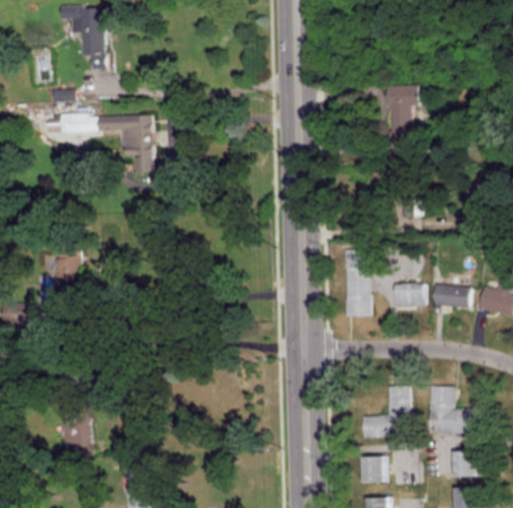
[(62,7),(85,6),(85,9),(110,8),(110,28),(106,28),(106,54),(109,54),(109,70),(102,70),(94,70),(94,57),(84,57),(83,35),(74,35),(73,22),(62,22),(62,7)]
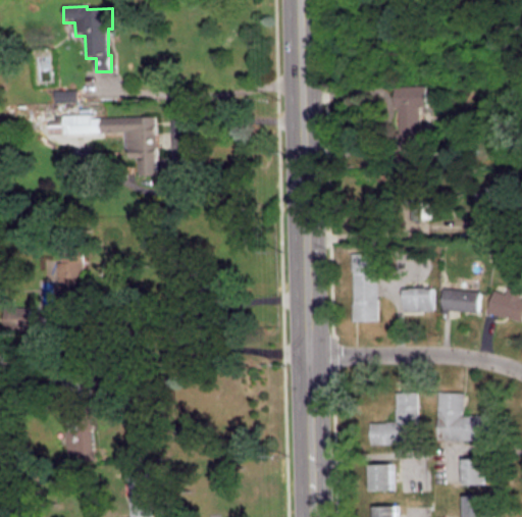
[(396,89),(427,88),(428,110),(421,110),(422,134),(428,133),(429,152),(398,153),(397,134),(400,134),(400,109),(397,109),(396,89)]
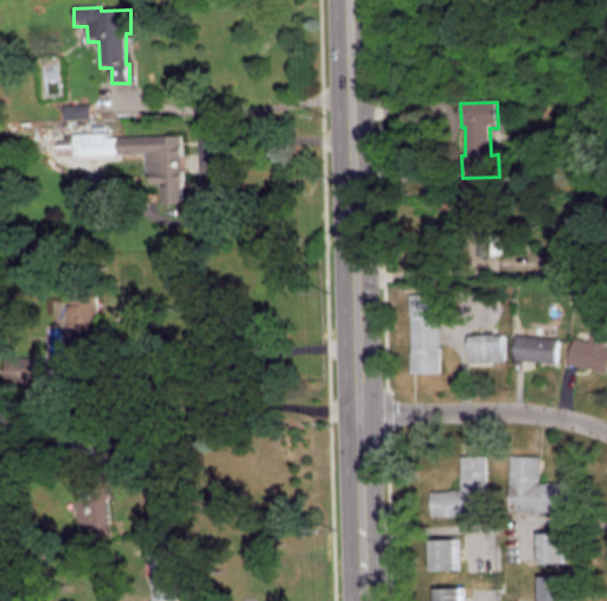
[(64,107),(93,107),(93,119),(65,119),(64,107)]
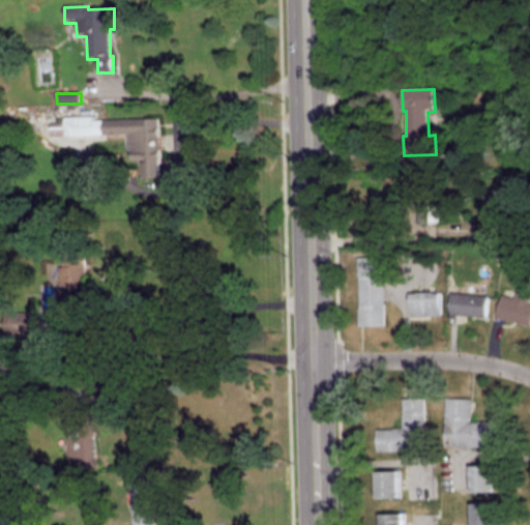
[(65,118),(93,117),(93,121),(159,119),(160,159),(158,159),(159,179),(141,180),(141,162),(133,162),(131,152),(130,152),(129,135),(78,137),(65,138),(65,118)]
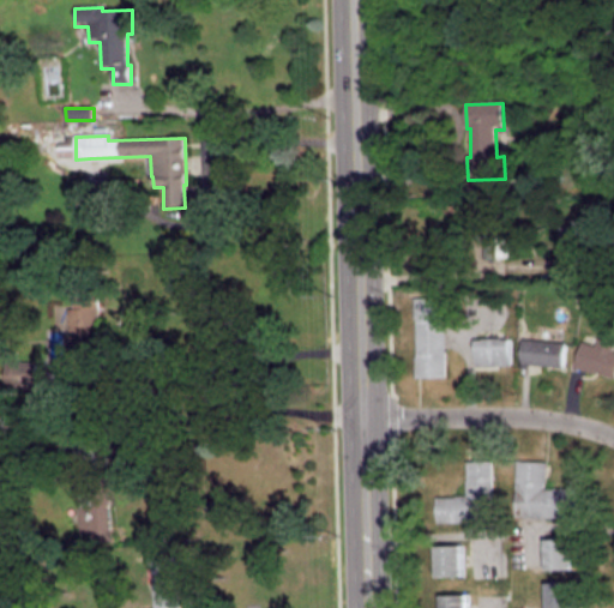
[(73,292),(101,292),(101,314),(100,314),(101,356),(90,356),(78,356),(78,345),(70,345),(68,309),(73,309),(73,292)]
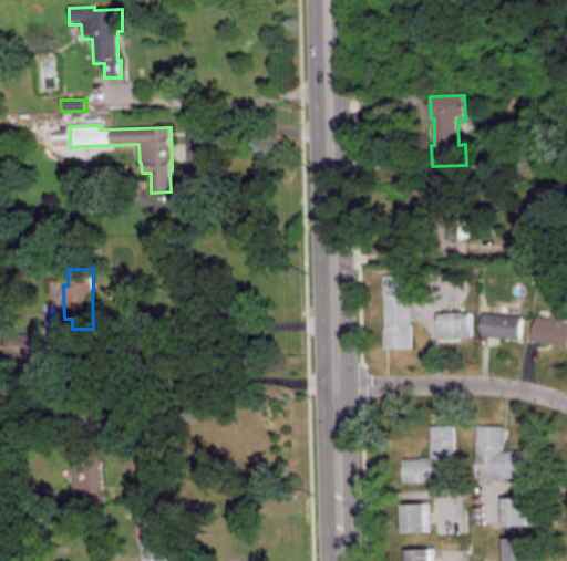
[(381,276),(410,276),(411,350),(383,351),(382,331),(384,331),(383,295),(381,295),(381,276)]
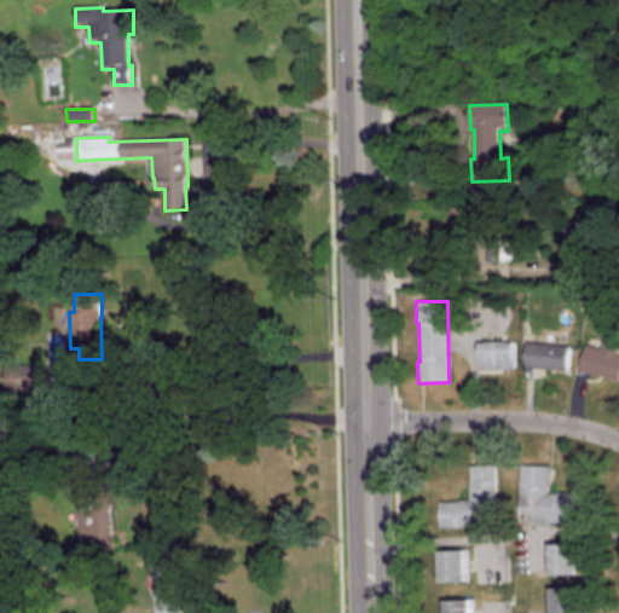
[(525,342),(568,347),(566,372),(522,369),(525,342)]
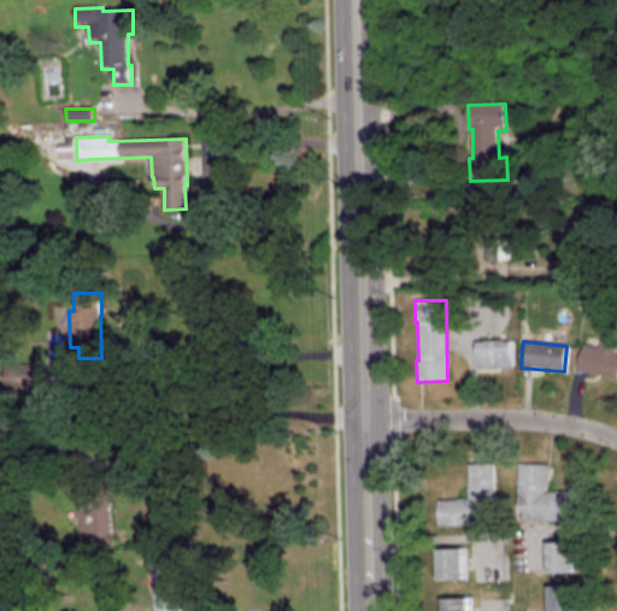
[(616,353),(616,381),(599,375),(599,377),(577,370),(585,345),(598,350),(600,341),(616,346),(615,353),(616,353)]
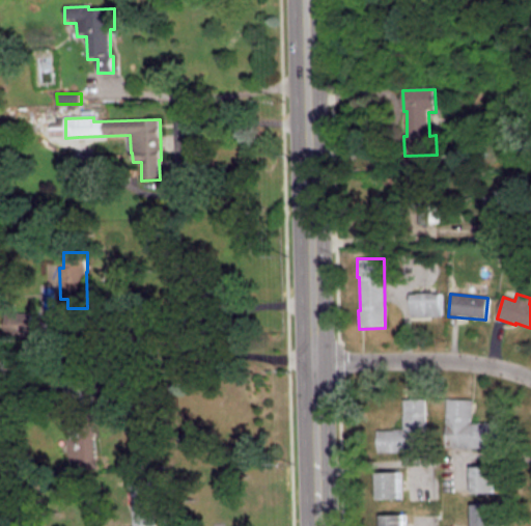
[(440,297),(411,298),(411,322),(441,321),(440,297)]
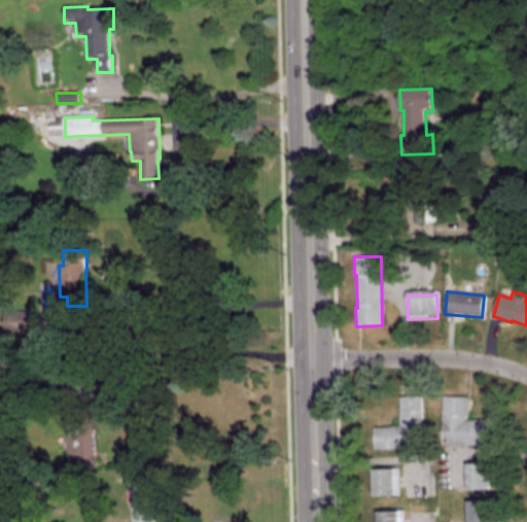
[(5,312),(4,336),(46,337),(46,329),(46,319),(31,319),(31,313),(5,312)]
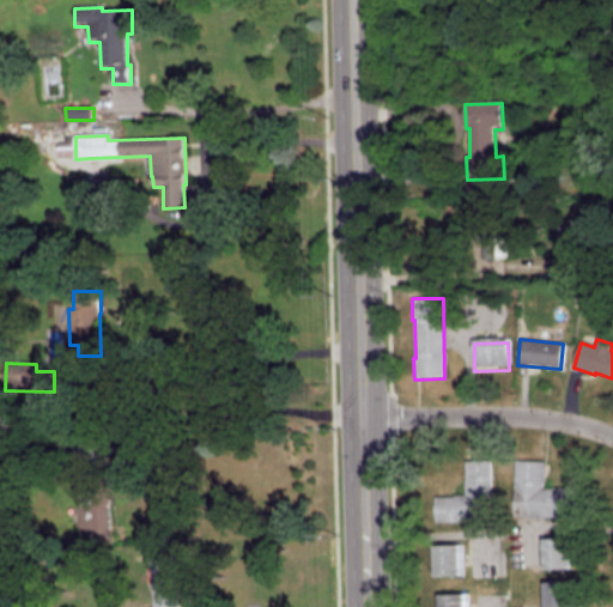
[(73,442),(105,439),(107,453),(114,546),(93,547),(92,533),(82,534),(79,509),(83,508),(80,480),(77,480),(73,442)]
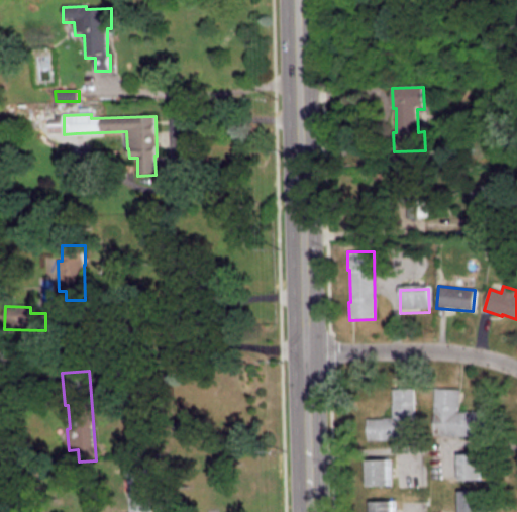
[(415,389),(416,439),(369,441),(368,419),(393,419),(392,390),(415,389)]
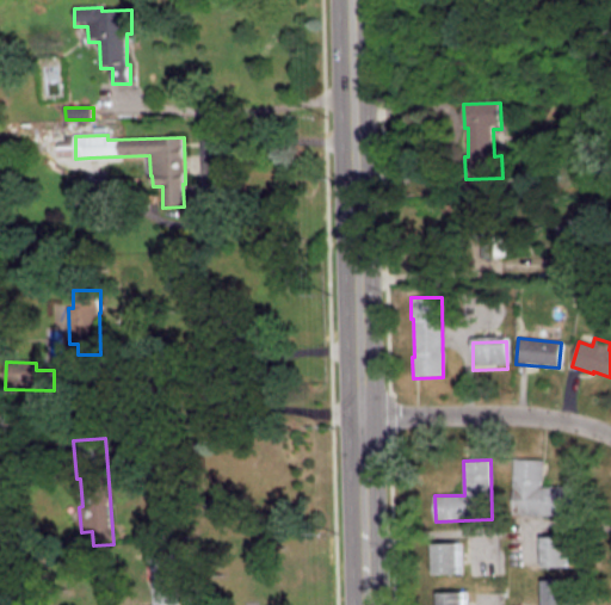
[(543,464),(513,463),(512,519),(572,520),(572,492),(543,491),(543,464)]
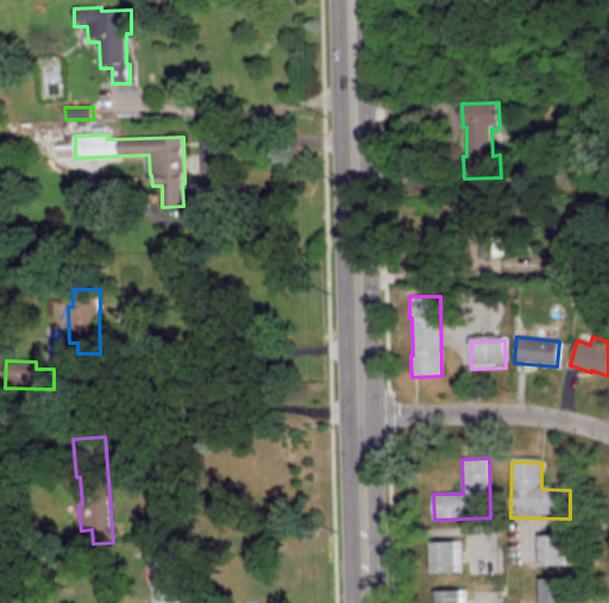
[(541,535),(566,534),(567,566),(542,567),(541,535)]
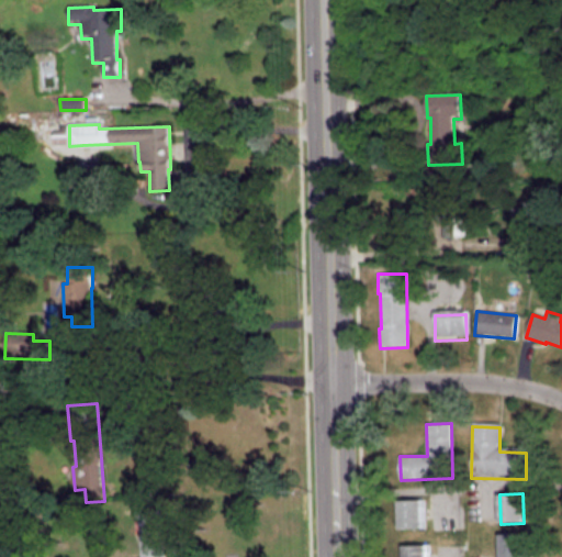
[(400,500),(424,500),(424,530),(401,531),(400,500)]
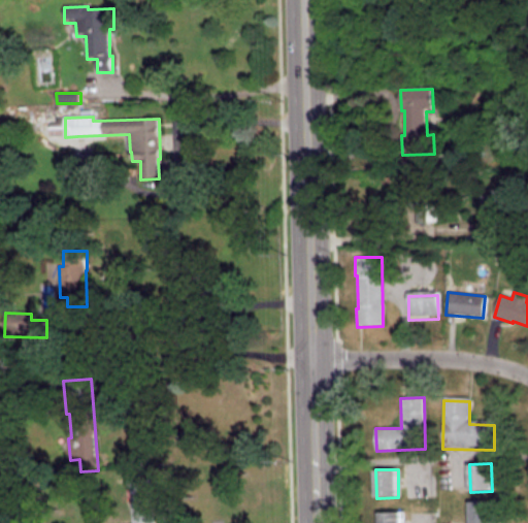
[(132,481),(134,522),(157,522),(156,513),(157,513),(156,495),(154,495),(154,480),(132,481)]
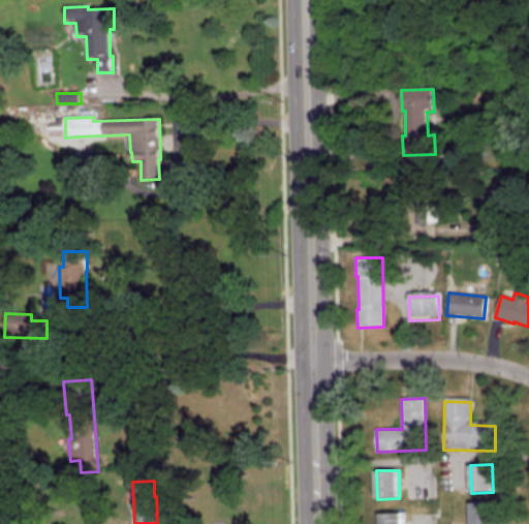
[(471,523),(471,502),(493,502),(493,523),(471,523)]
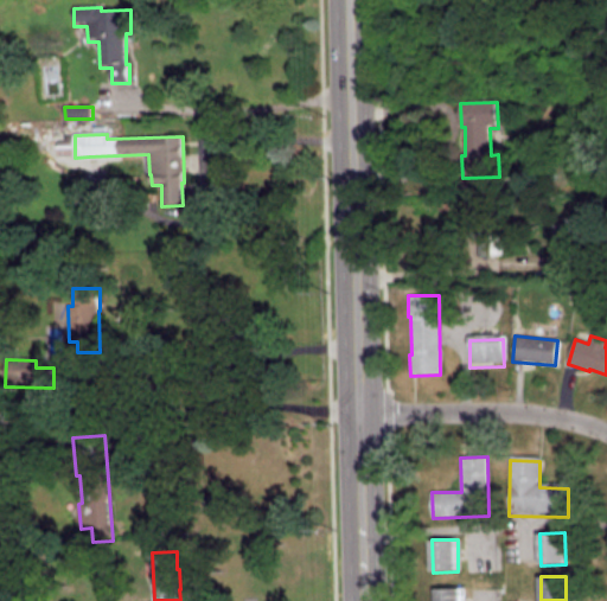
[(438,600),(438,588),(462,588),(462,600),(438,600)]
